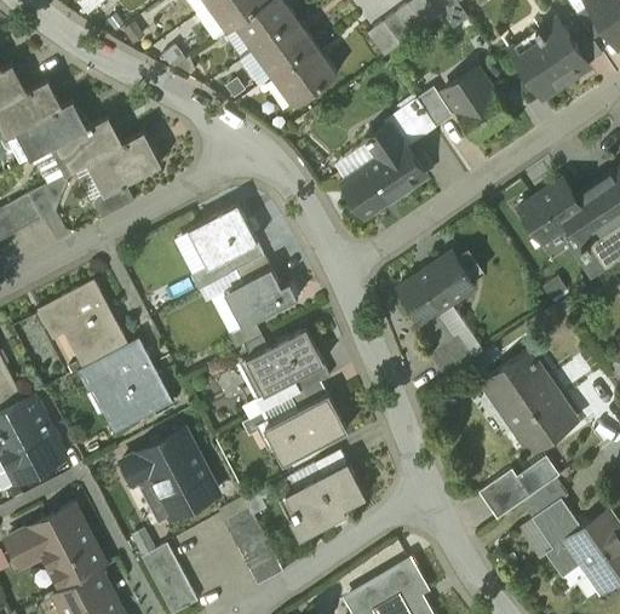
[(269,0),(219,0),(213,5),(231,30),(239,24),(271,1),(269,0)]
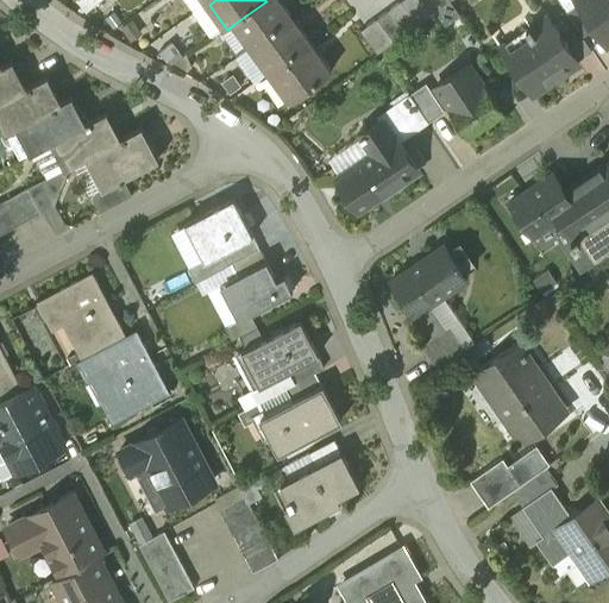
[(268,0),(267,1),(234,24),(253,49),(292,20),(276,0),(268,0)]
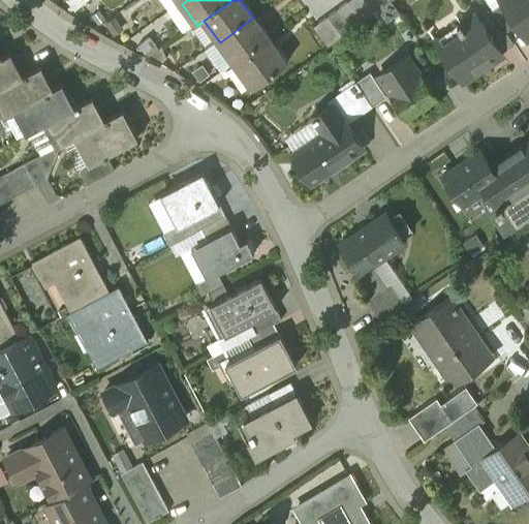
[(359,0),(356,0),(348,7),(363,27),(373,19),(359,0)]
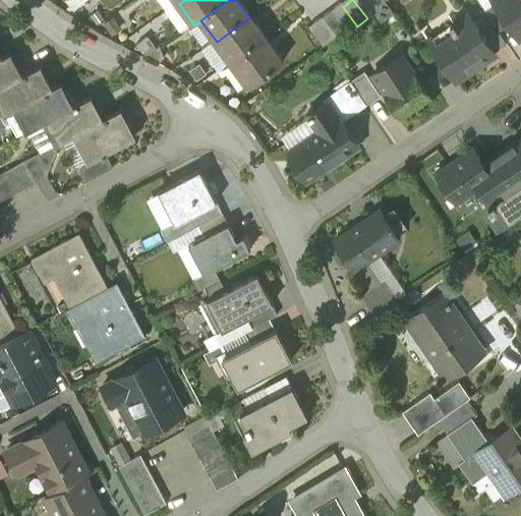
[(368,0),(353,0),(367,18),(378,11),(368,0)]
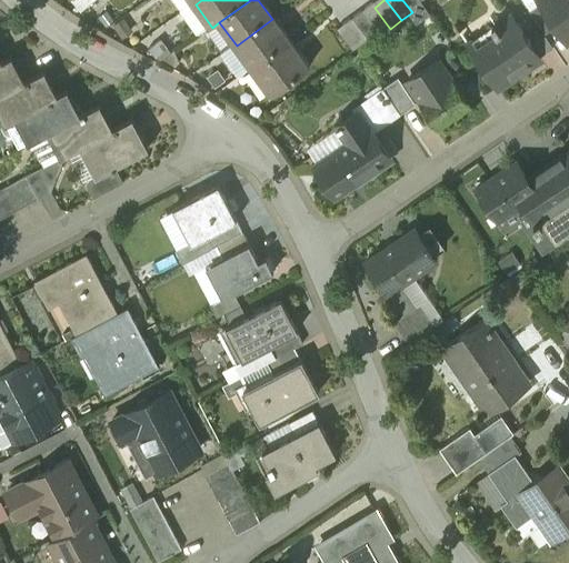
[(420,0),(402,0),(412,12),(423,4),(420,0)]
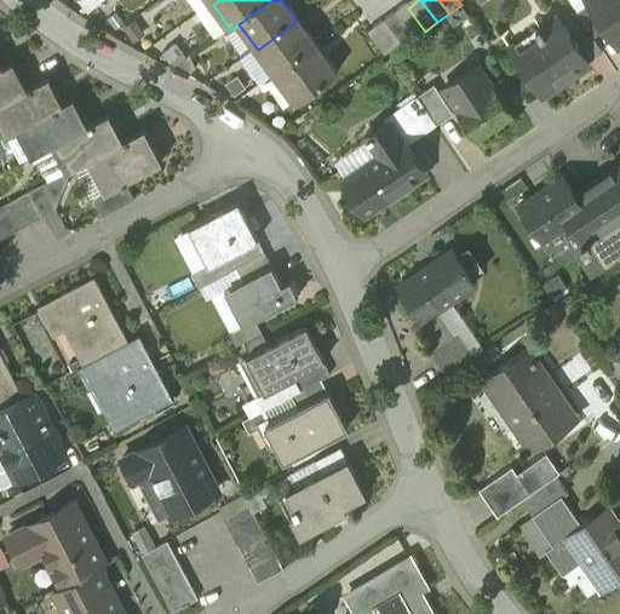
[(586,3),(584,0),(564,0),(593,44),(607,34),(585,4),(586,3)]
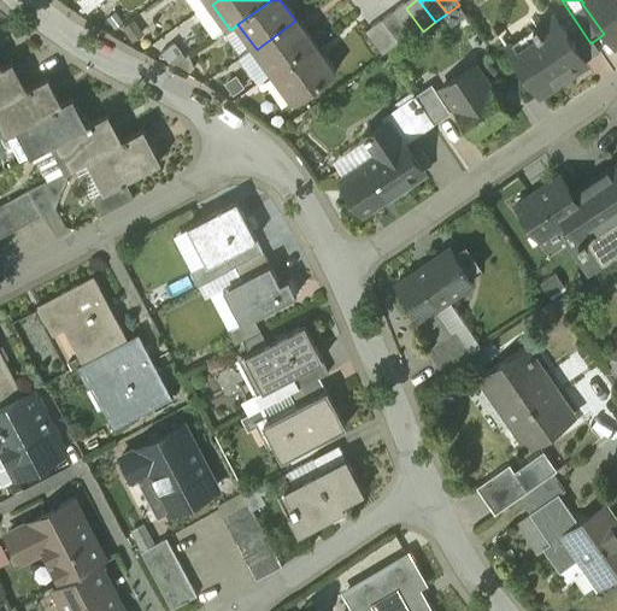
[(616,0),(587,0),(583,3),(582,4),(604,34),(615,51),(616,50),(616,0)]
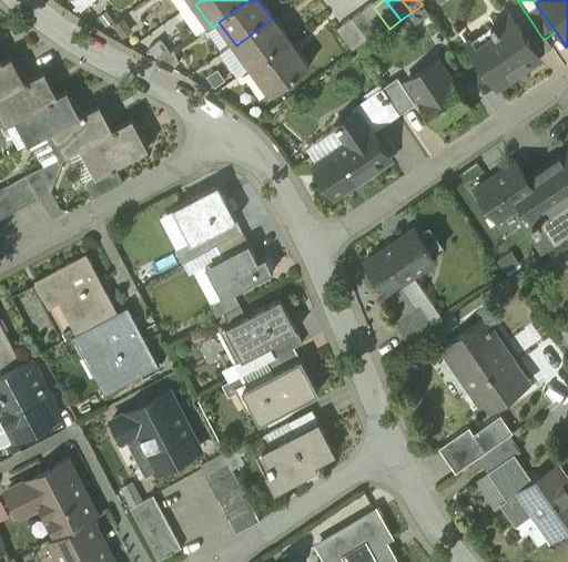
[(389,29),(374,8),(363,16),(378,37),(389,29)]
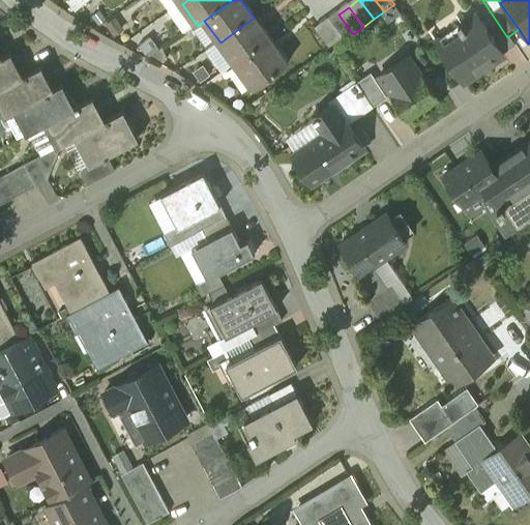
[(353,34),(339,15),(328,22),(343,41),(353,34)]
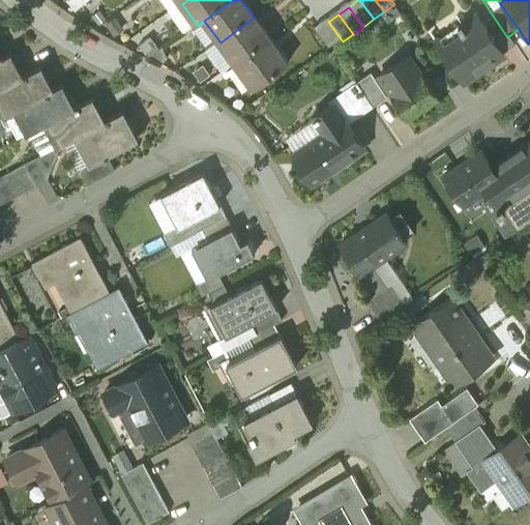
[(478,16),(463,26),(462,24),(459,26),(463,32),(441,47),(438,42),(437,44),(463,84),(464,84),(463,83),(502,56),(502,57),(504,56),(478,16)]
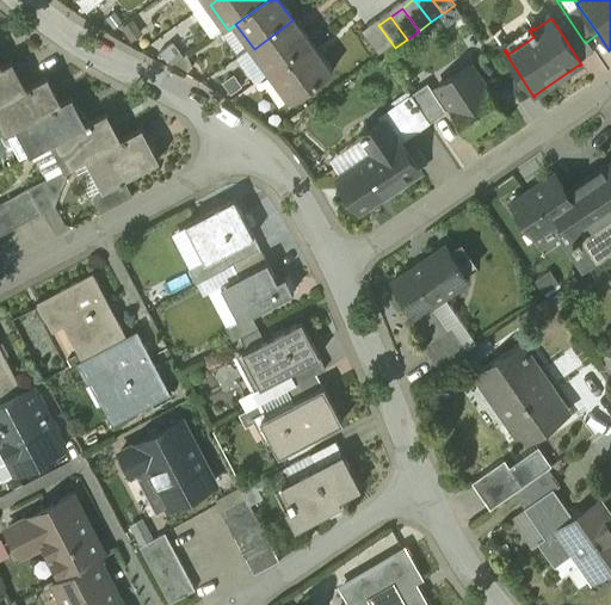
[(292,20),(254,49),(272,74),(312,47),(292,20)]
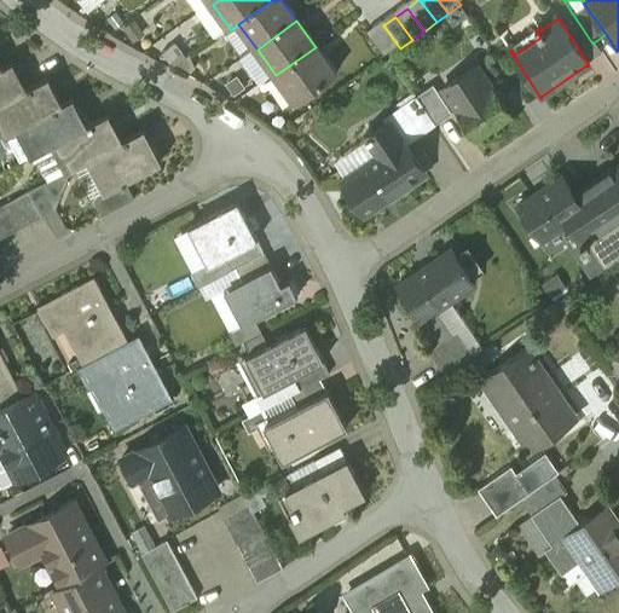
[(383,25),(370,35),(387,58),(400,48),(383,25)]
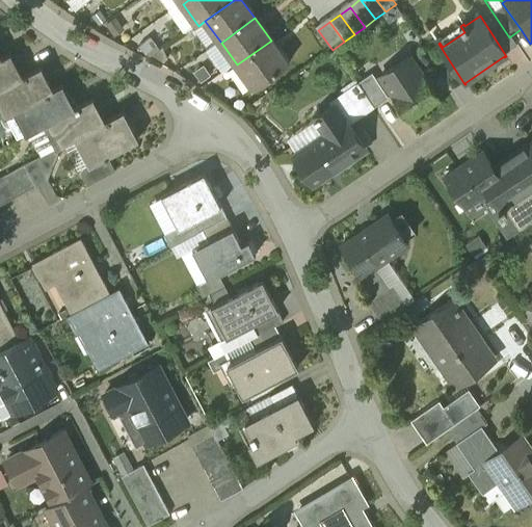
[(271,41),(237,64),(256,90),(290,66),(271,41)]
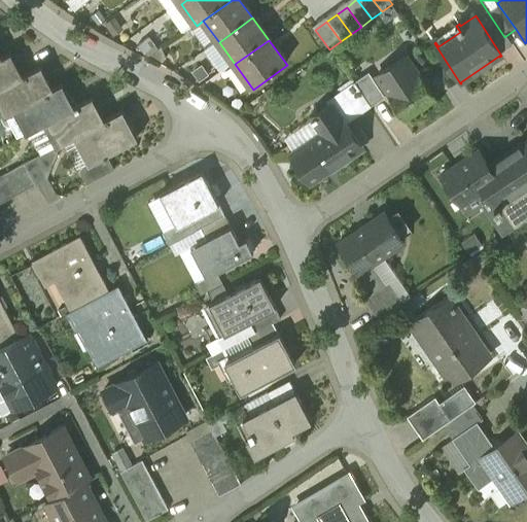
[(0,63),(0,92),(18,82),(6,60),(0,63)]
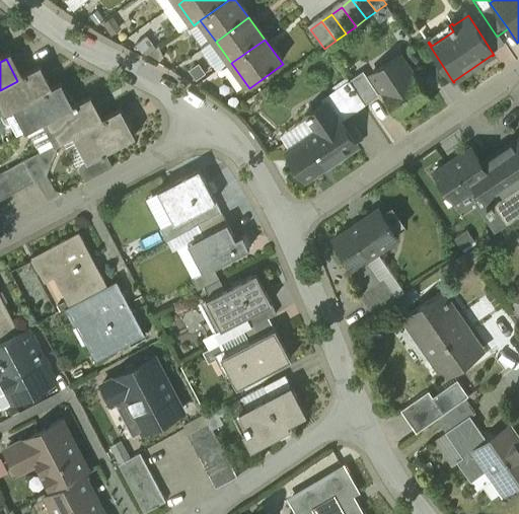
[(399,60),(371,78),(383,95),(381,96),(398,122),(429,101),(412,76),(411,77),(399,60)]
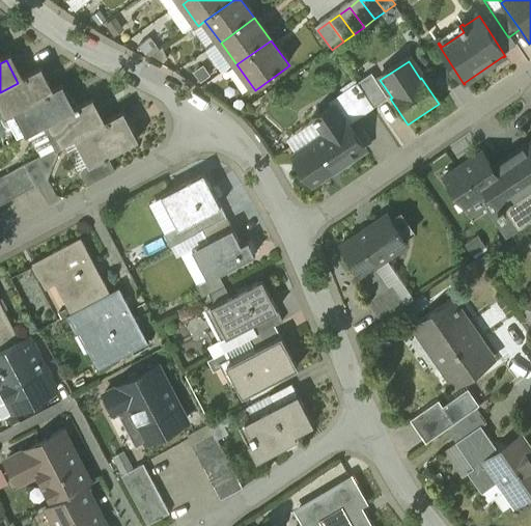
[(18,83),(0,92),(0,95),(11,116),(20,112),(50,97),(37,74),(18,83)]
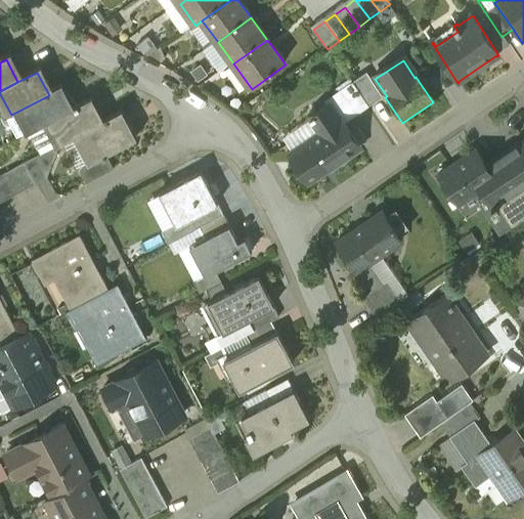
[(366,76),(352,86),(368,110),(383,100),(366,76)]
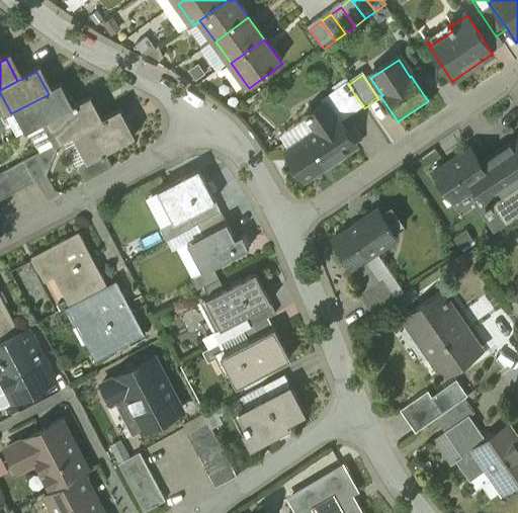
[(348,85),(321,104),(324,108),(325,107),(338,127),(364,108),(348,85)]
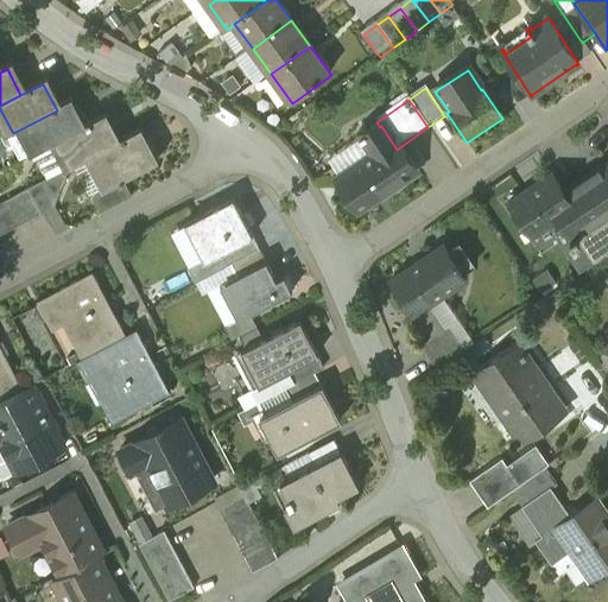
[(82,131),(68,105),(57,111),(23,128),(13,133),(6,138),(19,164),(30,158),(30,157),(36,154),(58,143),(82,131)]
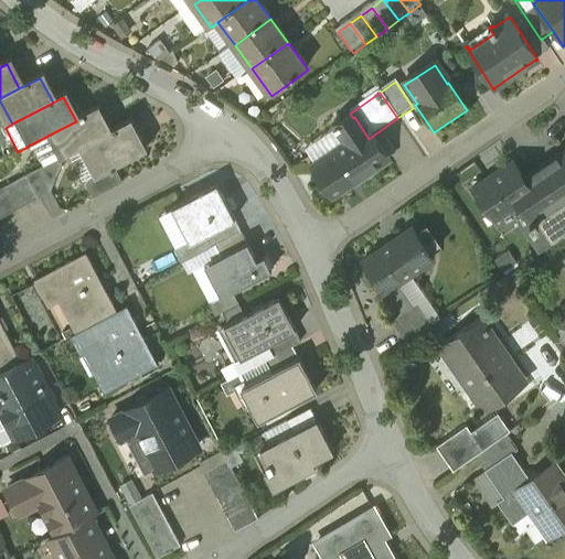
[(76,121),(54,132),(67,157),(80,150),(107,136),(94,111),(76,121)]
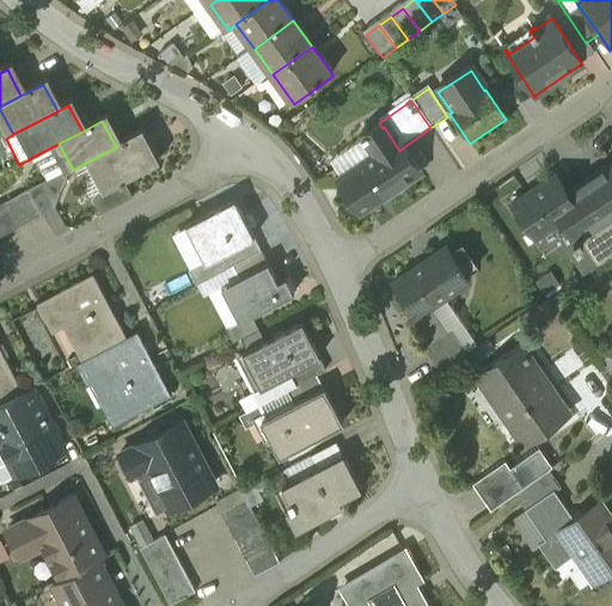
[(399,151),(384,127),(383,128),(371,136),(369,134),(360,140),(365,146),(366,146),(374,159),(336,184),(359,218),(418,178),(399,151)]
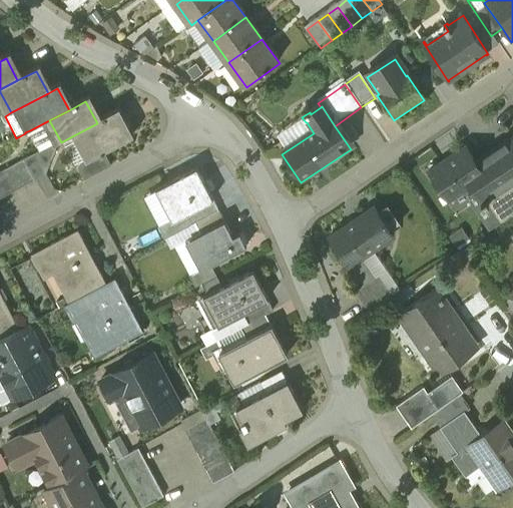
[(133,138),(119,111),(97,123),(72,136),(85,162),(80,165),(78,171),(84,182),(111,168),(103,154),(133,138)]
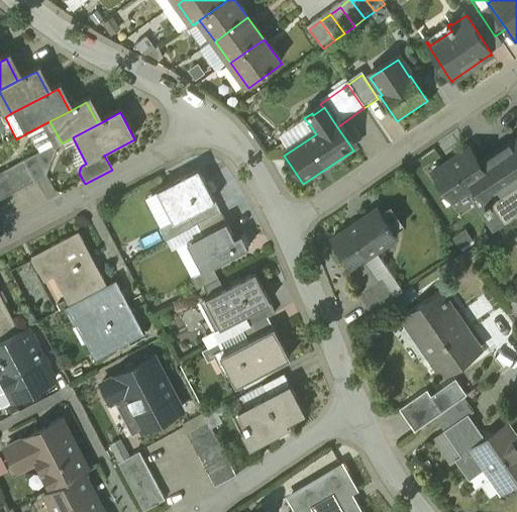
[(470,151),(434,176),(453,204),(467,195),(494,235),(516,219),(516,211),(502,189),(516,180),(516,182),(516,142),(497,156),(501,163),(485,174),(470,151)]
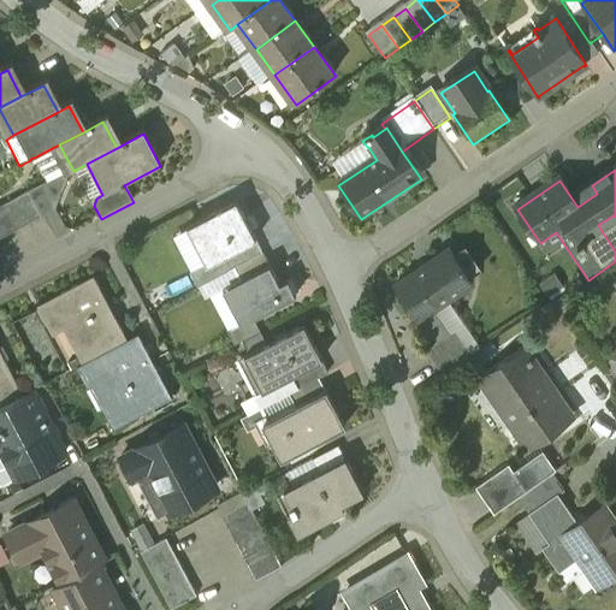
[(64,176),(42,188),(55,212),(67,182),(64,176)]
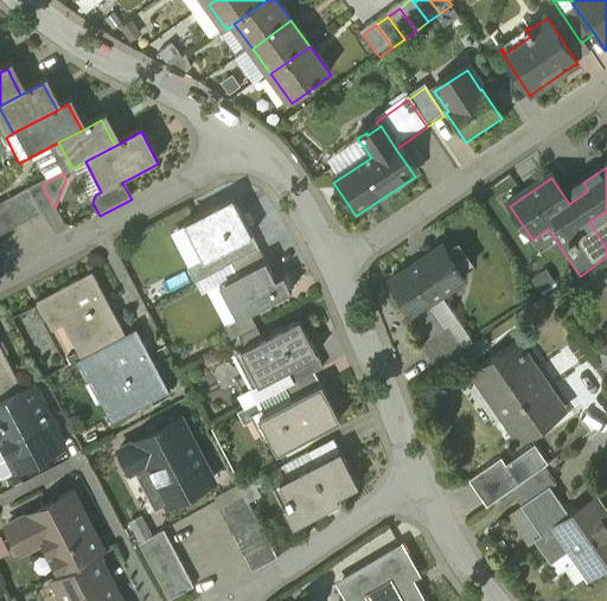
[(55,209),(42,185),(29,192),(42,217),(55,210),(55,209)]
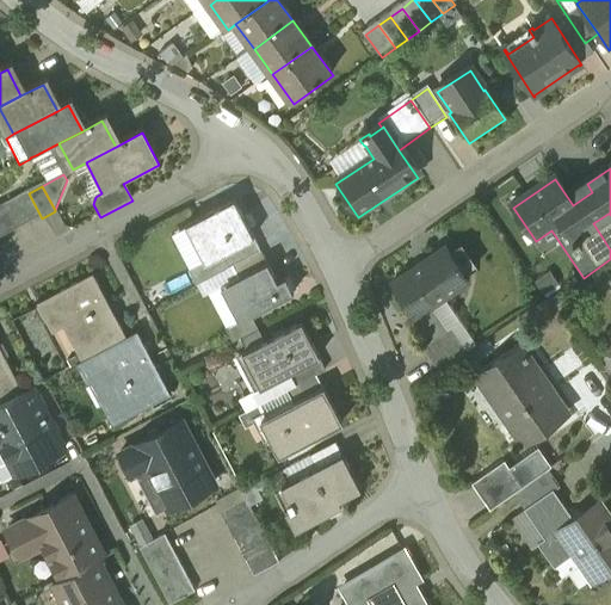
[(42,218),(29,193),(16,201),(29,226),(42,218)]
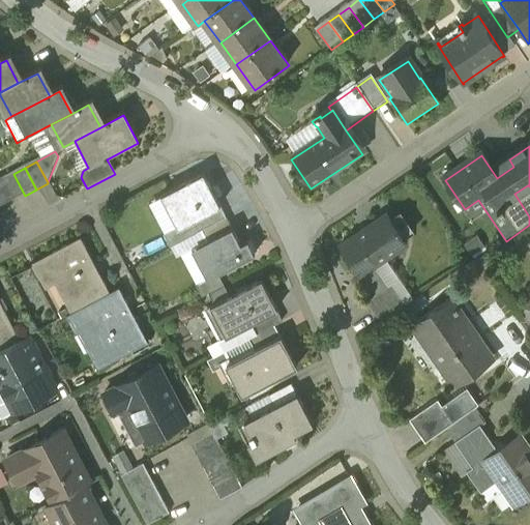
[(25,196),(13,174),(2,179),(13,202),(25,196)]
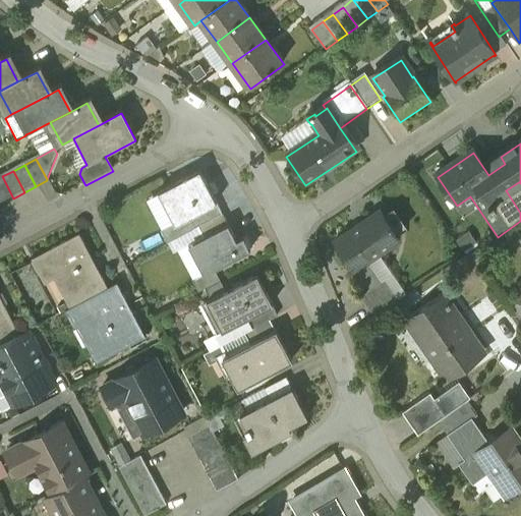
[(199,174),(159,195),(175,228),(186,222),(216,207),(217,206),(199,174)]
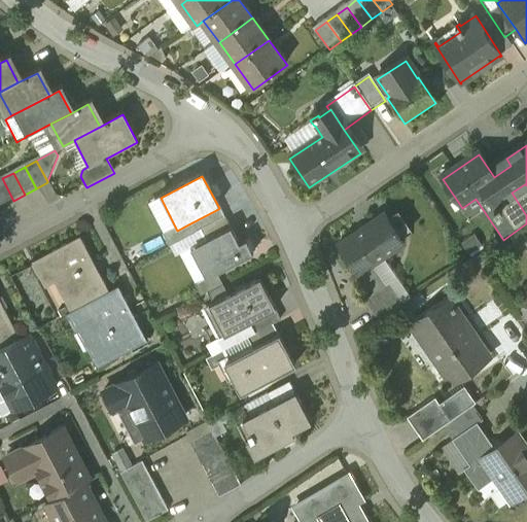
[(13,201),(2,178),(0,179),(0,201),(3,206),(13,201)]
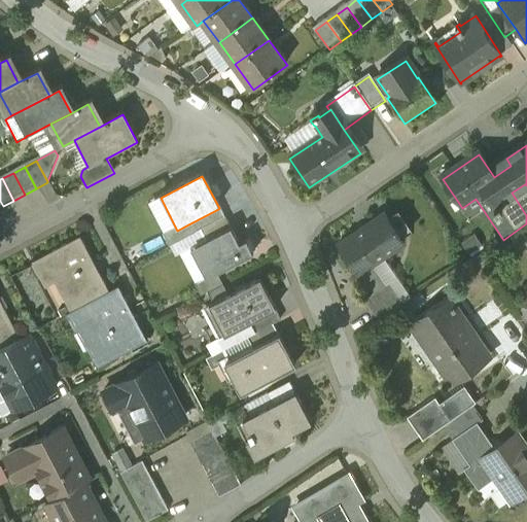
[(526,185),(526,183),(512,193),(526,215),(526,185)]
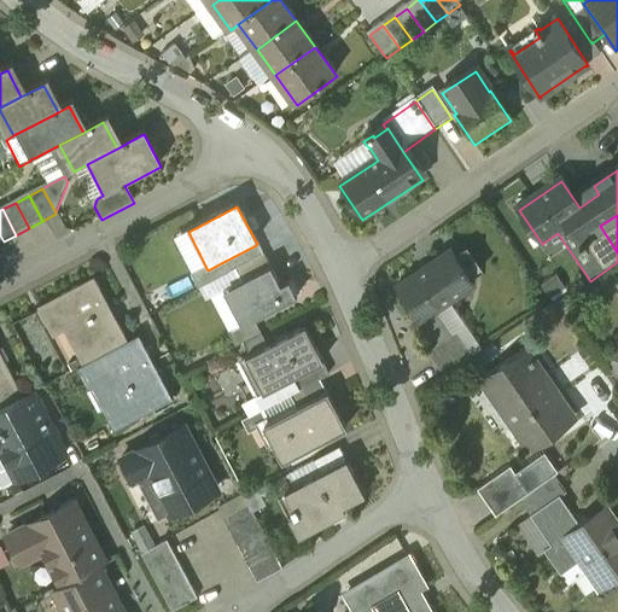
[(256,245),(221,263),(228,275),(235,272),(263,257),(256,245)]
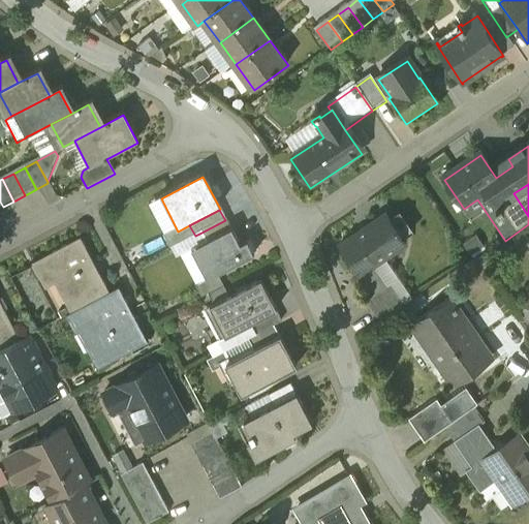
[(389,217),(340,249),(361,279),(409,246),(389,217)]
